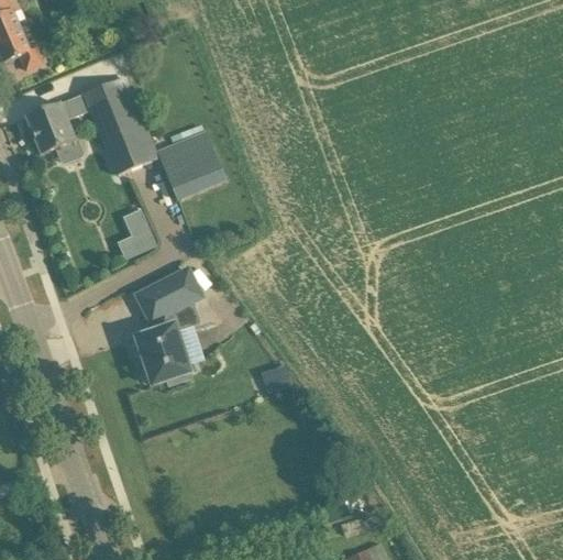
[(0,0),(0,51),(4,63),(21,55),(28,69),(44,63),(36,47),(31,50),(9,0),(0,0)]
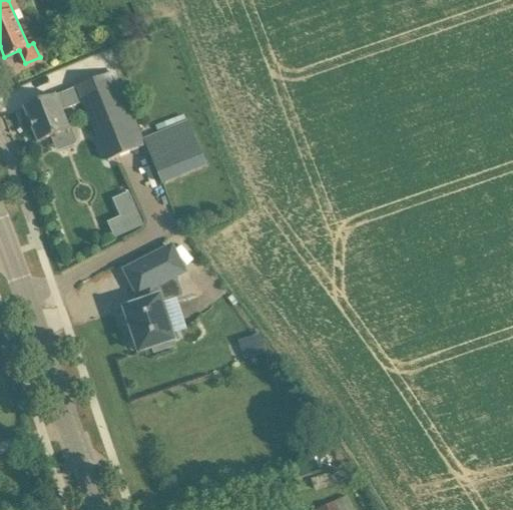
[(25,106),(39,141),(69,128),(62,108),(84,99),(107,158),(139,146),(109,73),(43,98),(25,106)]
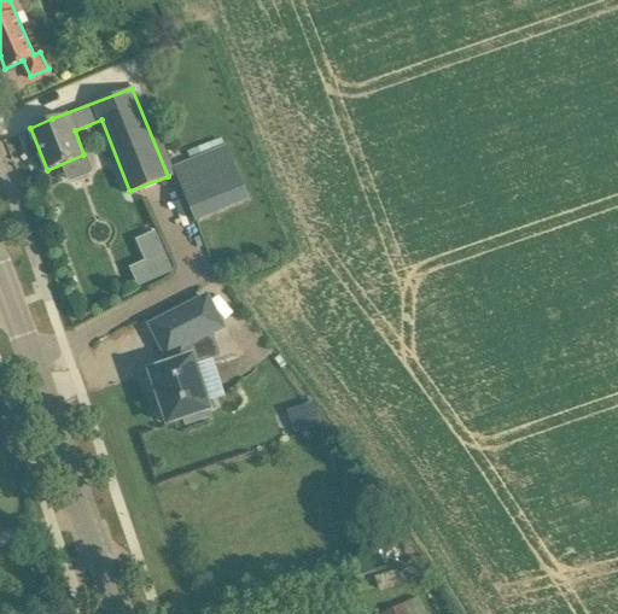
[(192,156),(173,163),(184,191),(203,182),(192,156)]
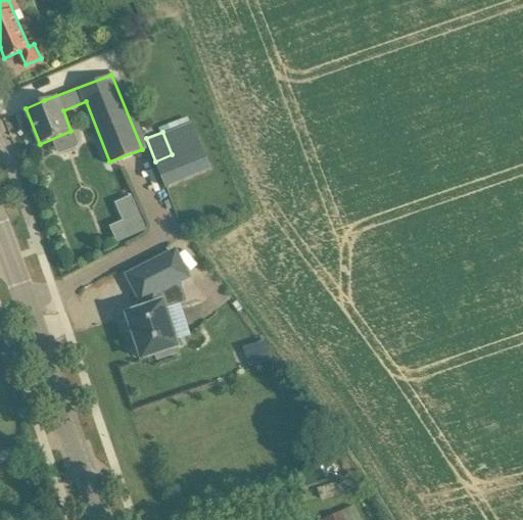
[(114,199),(123,217),(110,223),(119,240),(148,227),(131,191),(114,199)]
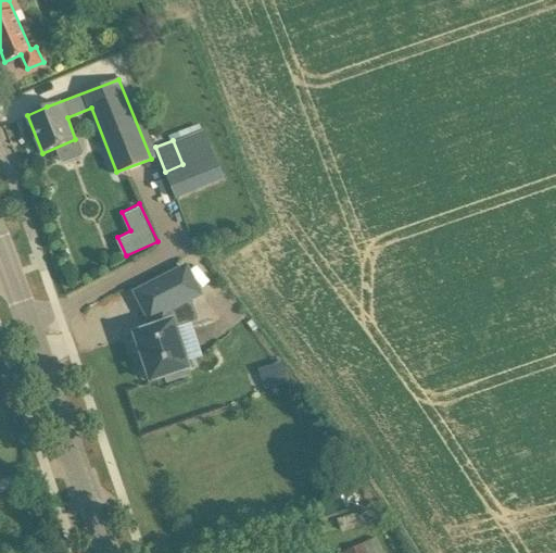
[(153,325),(133,331),(150,382),(164,377),(166,382),(189,375),(187,369),(191,368),(177,326),(199,319),(192,300),(204,294),(187,262),(133,290),(149,322),(152,321),(153,325)]
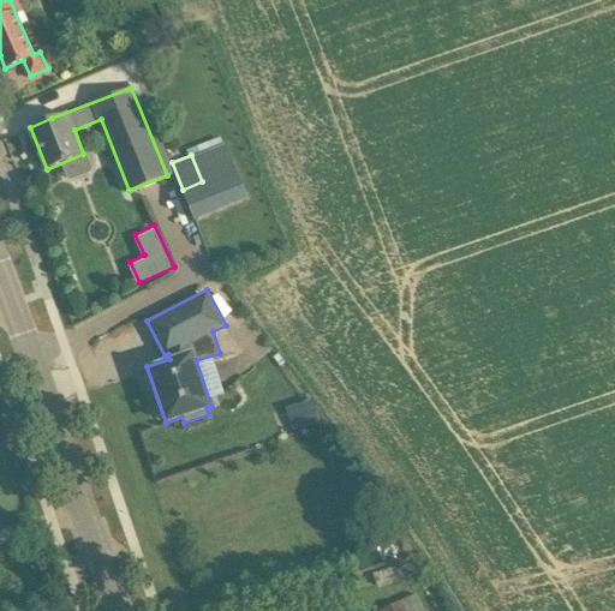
[(315,396),(288,405),(296,426),(322,418),(315,396)]
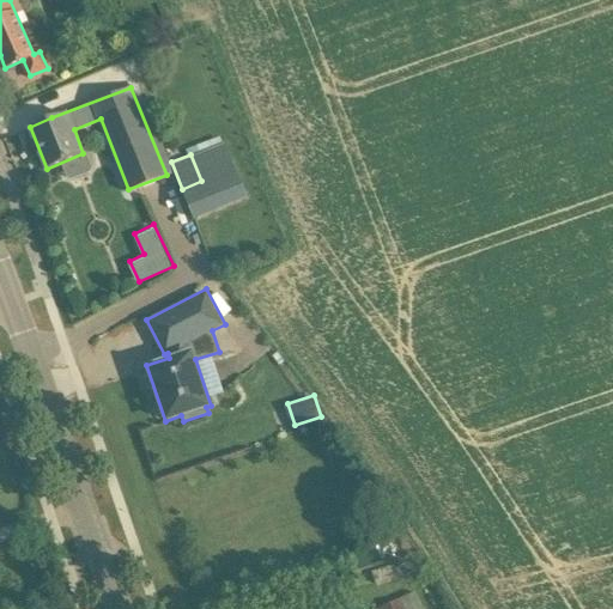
[(406,608),(400,596),(380,607),(381,608),(406,608)]
